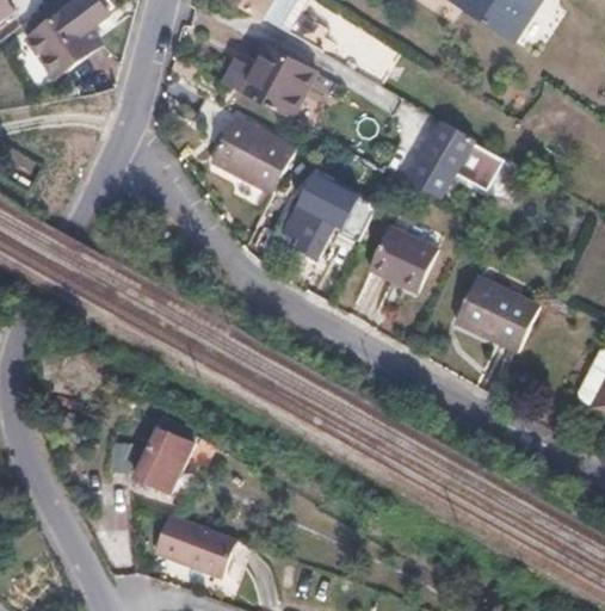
[(0,20),(18,8),(13,0),(0,0),(0,20)]
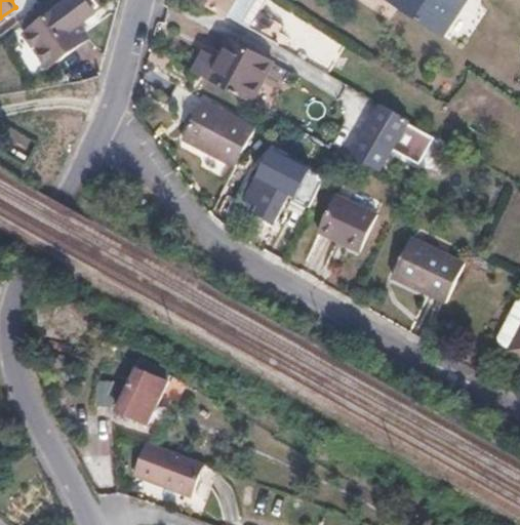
[(83,0),(48,0),(17,22),(26,33),(23,35),(45,68),(85,39),(77,27),(93,14),(83,0)]
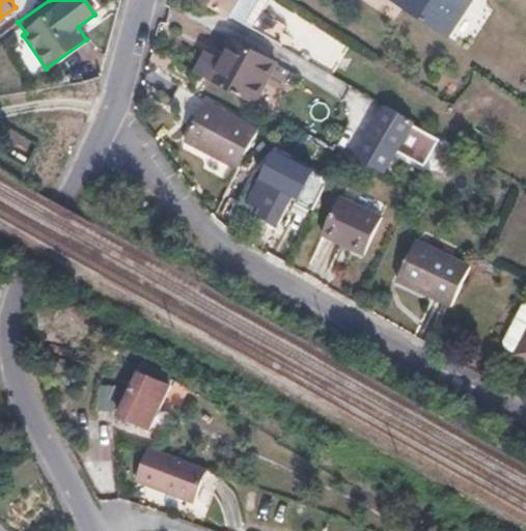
[(257,0),(195,0),(220,14),(222,9),(246,23),(257,0)]
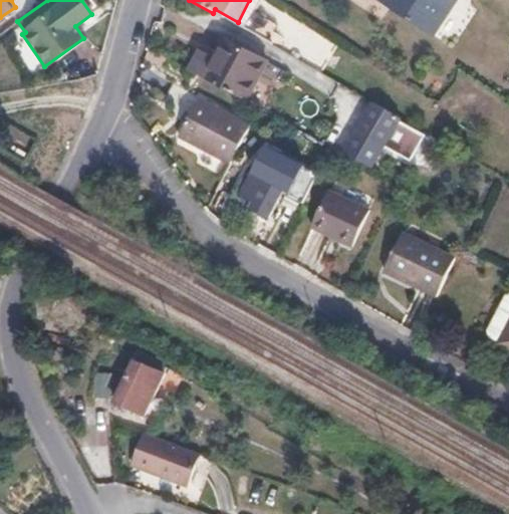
[(378,0),(431,33),(452,0),(378,0)]
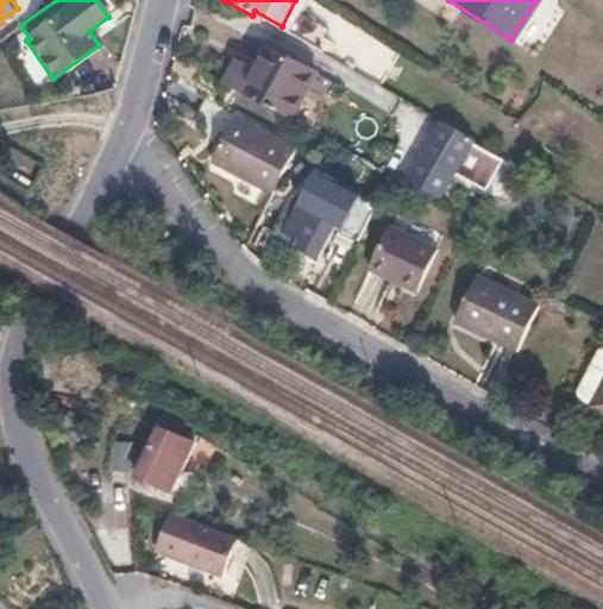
[(277,113),(301,68),(253,41),(239,64),(224,56),(212,77),(277,113)]
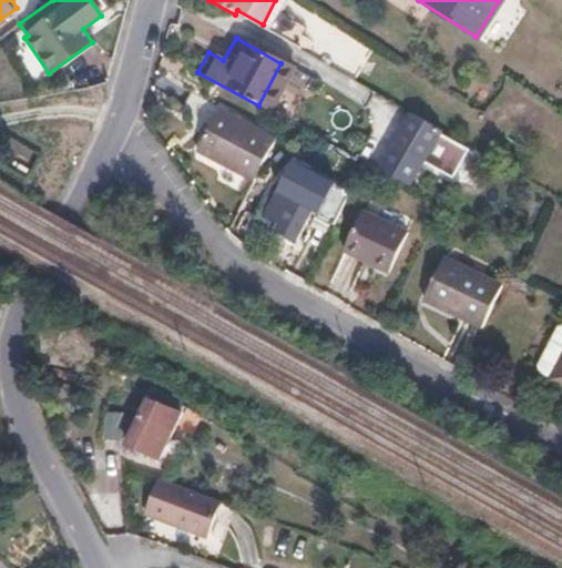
[(411,156),(428,125),(398,108),(380,140),(411,156)]
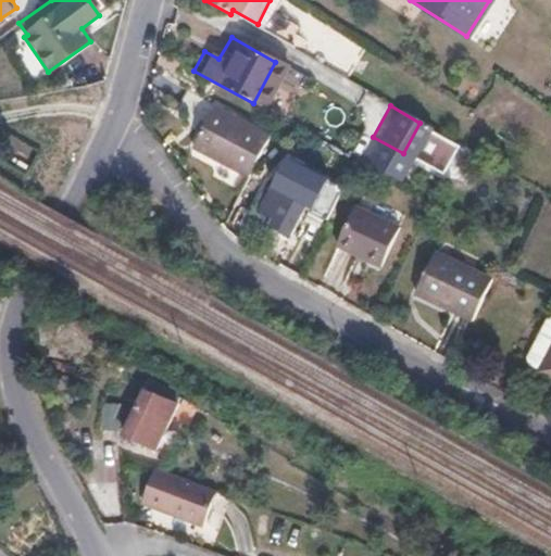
[(215,108),(193,147),(192,148),(248,179),(270,138),(215,108)]
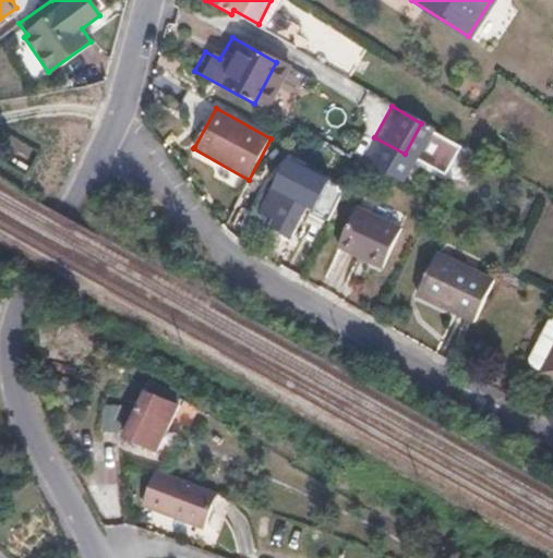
[(291,237),(307,209),(328,221),(344,191),(328,183),(324,191),(297,176),(286,194),(274,189),(262,214),(275,220),(272,227),(291,237)]
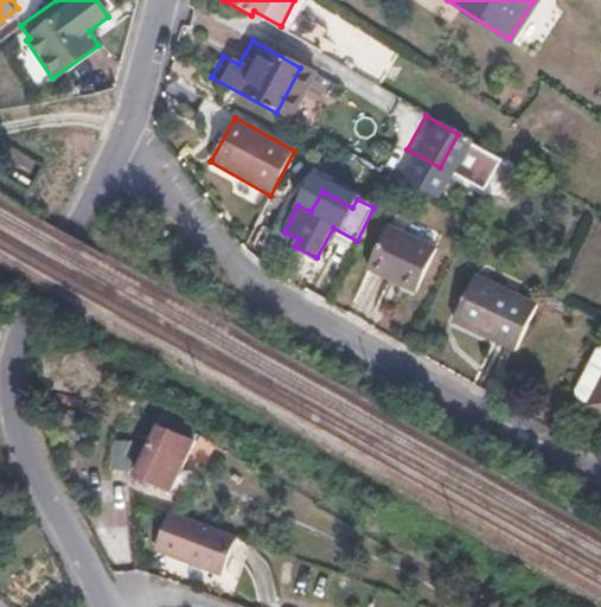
[(415,295),(438,251),(389,227),(365,270),(415,295)]
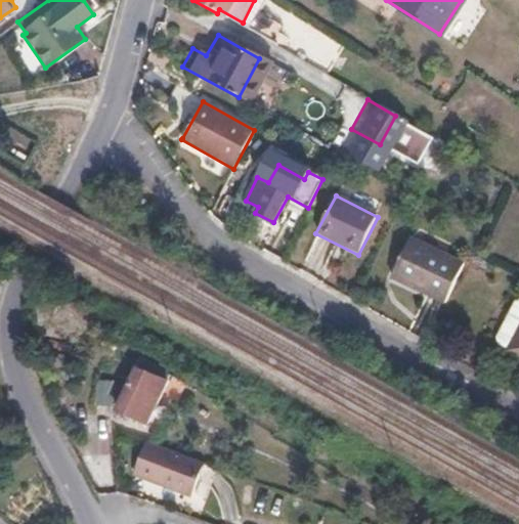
[(408,237),(402,252),(389,276),(441,303),(453,278),(461,264),(408,237)]
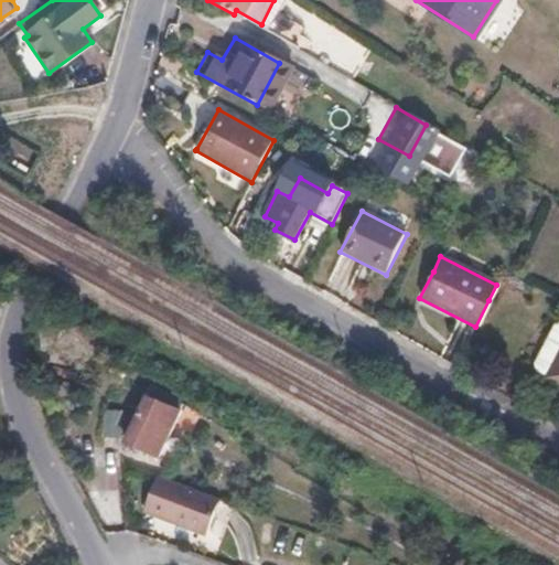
[(558,390),(558,327),(551,331),(531,366),(533,376),(558,390)]
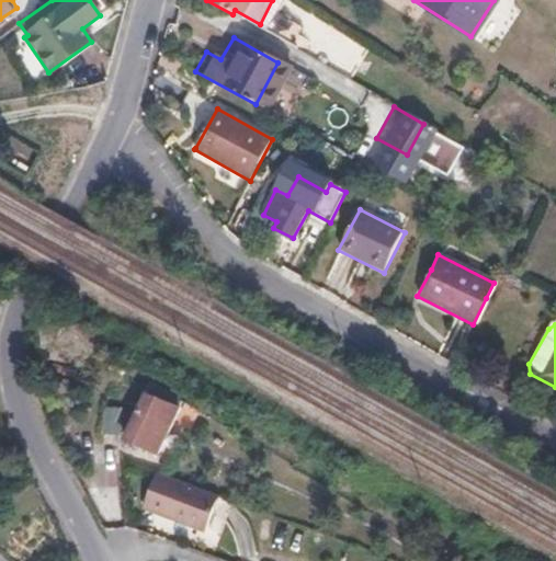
[(142,391),(135,408),(122,438),(155,451),(174,403),(142,391)]
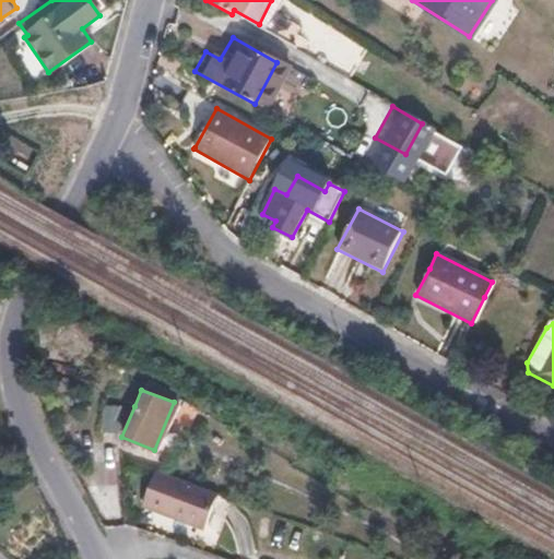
[(113,433),(117,411),(117,406),(103,403),(99,431),(113,433)]
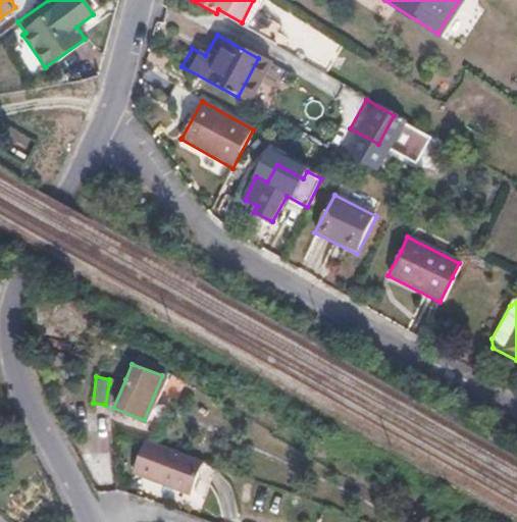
[(188,496),(201,462),(143,440),(132,474),(188,496)]
